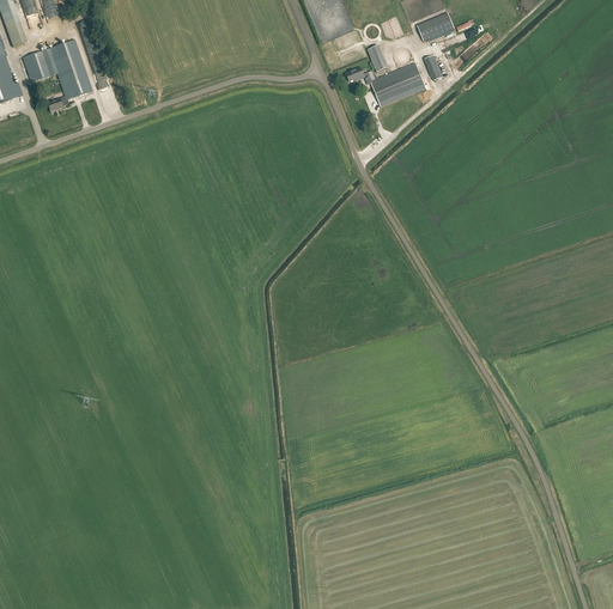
[(0,0),(0,7),(13,46),(28,40),(12,0),(0,0)]
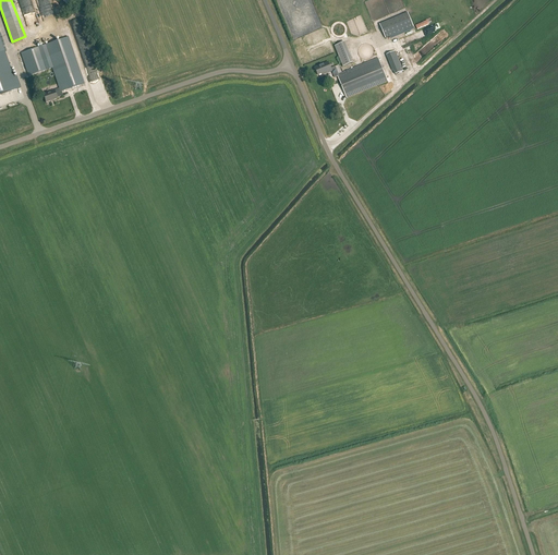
[(379,21),(385,36),(414,24),(408,10),(379,21)]
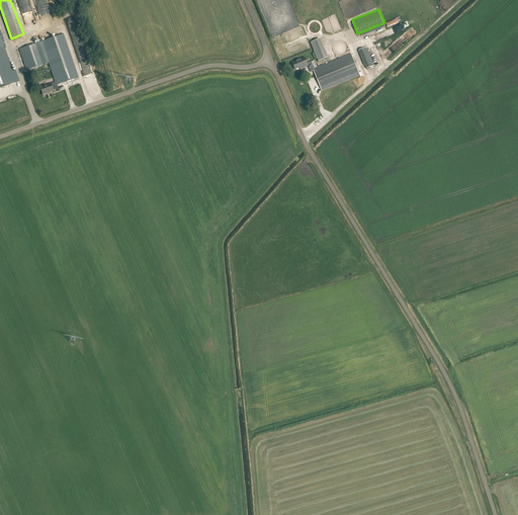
[(35,41),(16,49),(23,70),(49,62),(55,80),(39,85),(42,93),(53,90),(53,89),(59,87),(57,83),(78,76),(63,32),(35,41)]
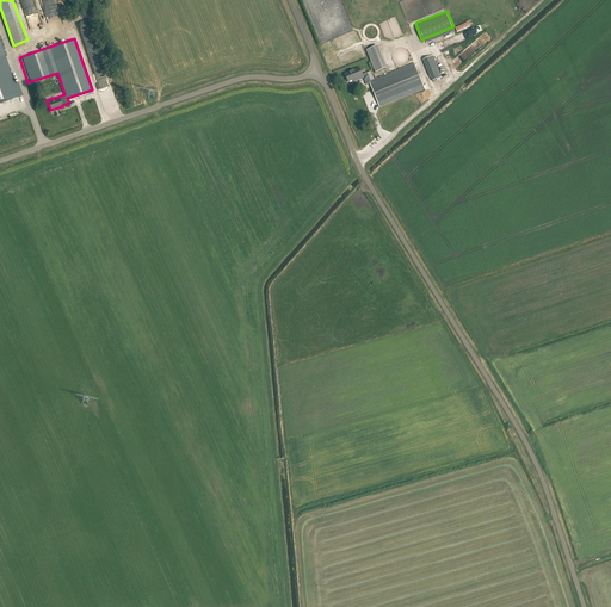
[(16,86),(0,42),(0,100),(23,93),(19,85),(16,86)]
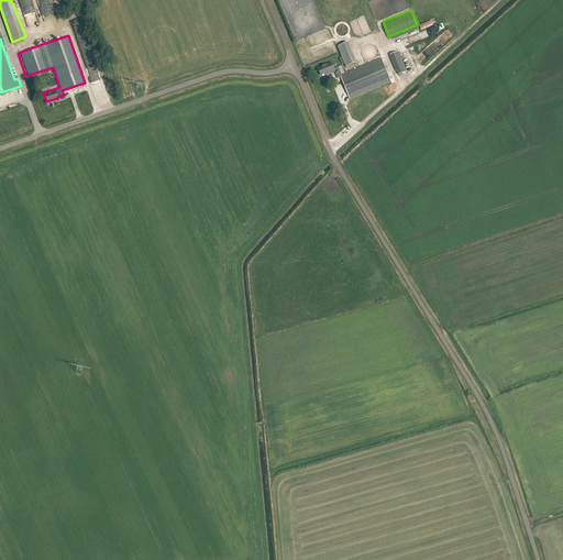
[(338,44),(346,65),(356,61),(348,40),(338,44)]
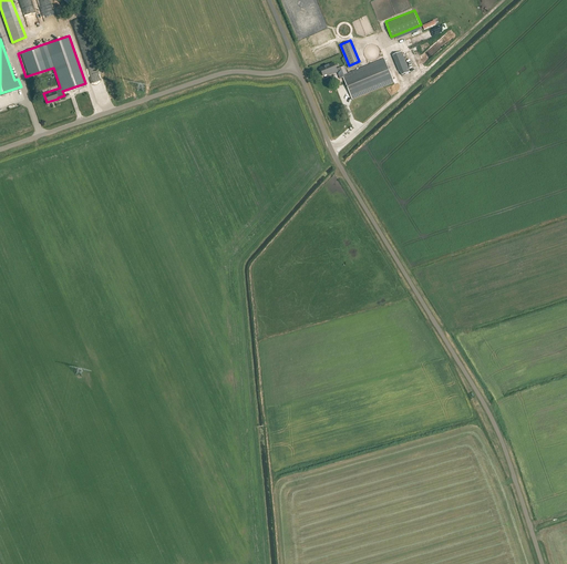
[(402,49),(393,52),(402,73),(411,70),(402,49)]
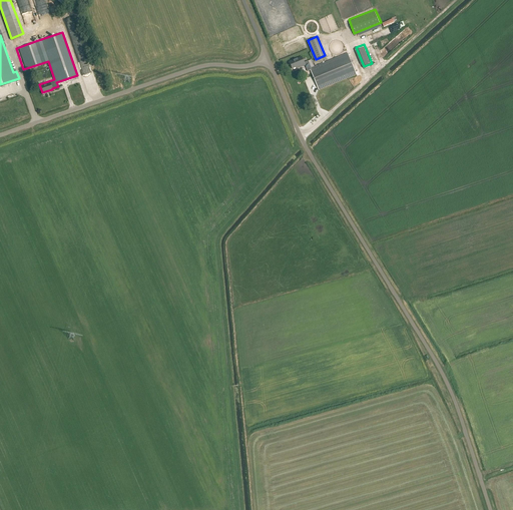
[(357,72),(348,51),(312,66),(309,59),(304,61),(302,55),(290,60),(293,67),(300,64),(301,65),(305,63),(308,69),(311,67),(319,87),(357,72)]
